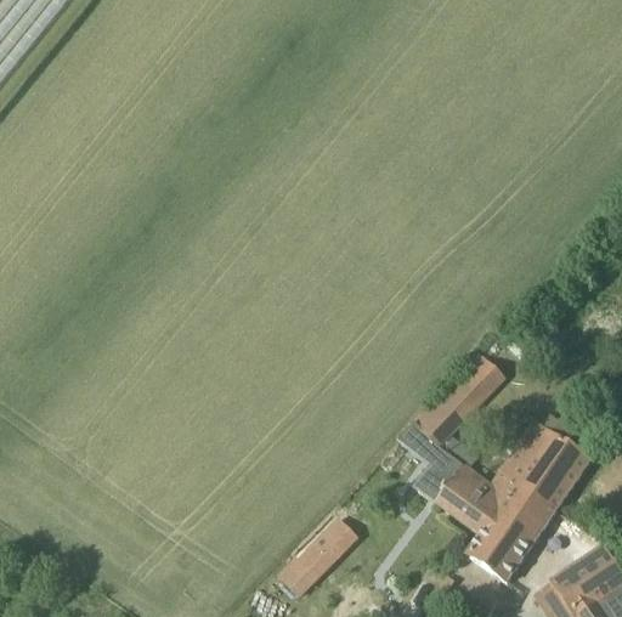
[(413,424),(423,434),(439,448),(441,446),(463,463),(463,462),(469,467),(478,454),(451,436),(507,378),(479,351),(411,422),(413,424)]
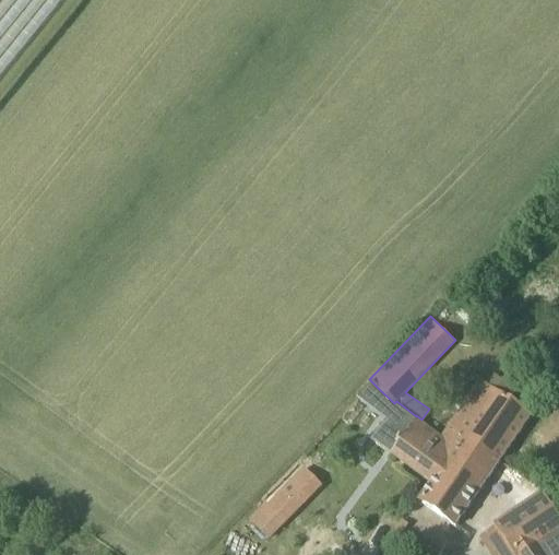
[(558,367),(547,382),(558,391),(558,367)]
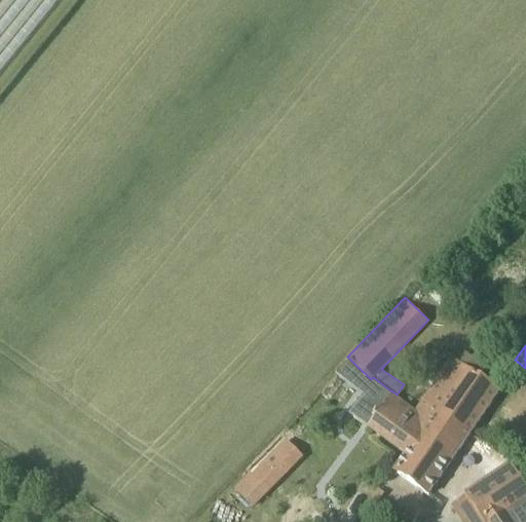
[(415,408),(397,395),(391,390),(391,392),(368,424),(405,451),(393,469),(429,492),(499,389),(478,373),(484,364),(464,349),(458,359),(453,355),(422,398),(415,408)]
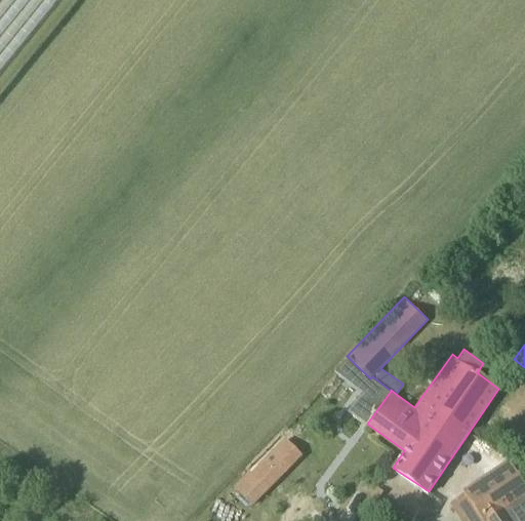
[(357,366),(349,358),(338,369),(348,377),(357,366)]
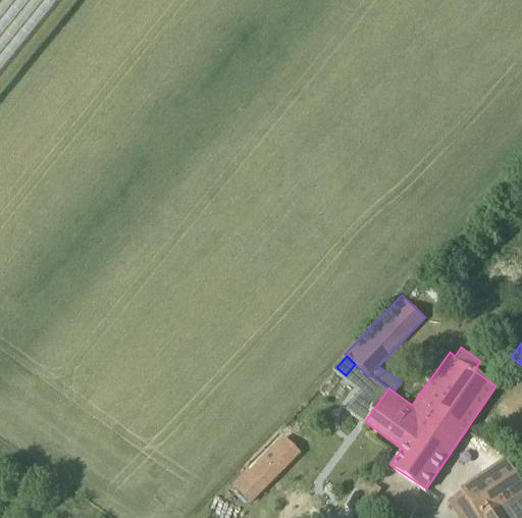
[(266,486),(292,461),(290,458),(298,450),(283,434),(249,469),(266,486)]
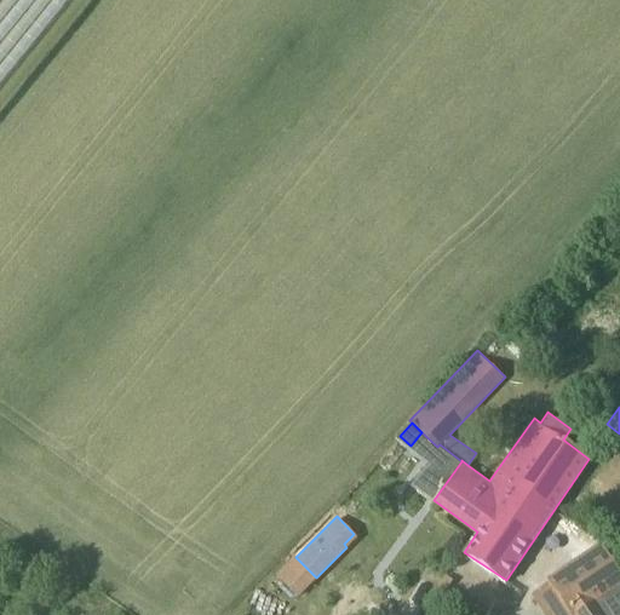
[(619,575),(601,547),(550,581),(546,584),(567,614),(613,614),(602,599),(619,586),(619,575)]
